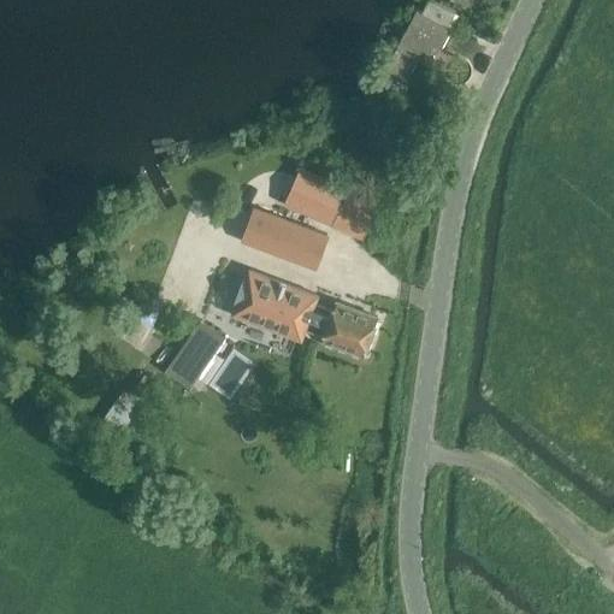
[(447,29),(454,12),(427,0),(420,15),(414,11),(387,66),(408,76),(415,60),(424,64),(427,65),(430,63),(432,60),(432,58),(431,55),(430,53),(432,48),(440,51),(449,30),(447,29)]
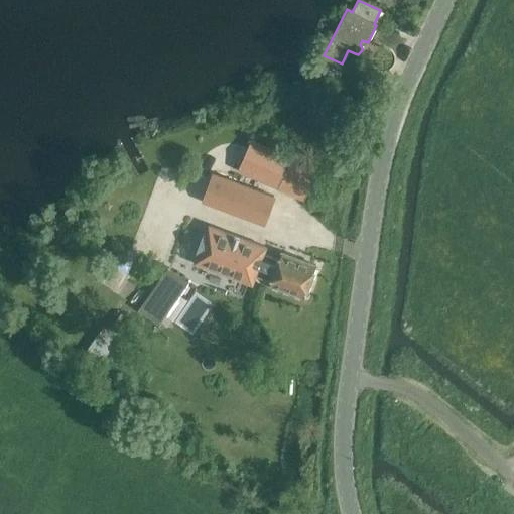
[(308,100),(323,99),(323,88),(308,88),(308,100)]
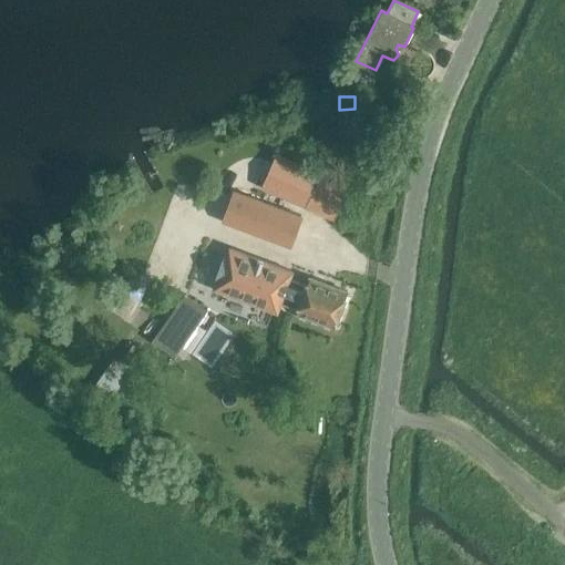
[(322,166),(315,163),(279,146),(263,189),(335,222),(347,192),(318,178),(322,166)]
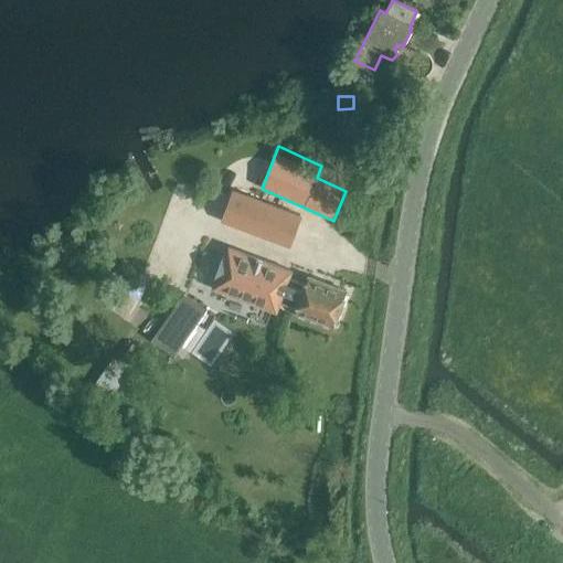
[(287,247),(299,216),(233,191),(221,223),(287,247)]
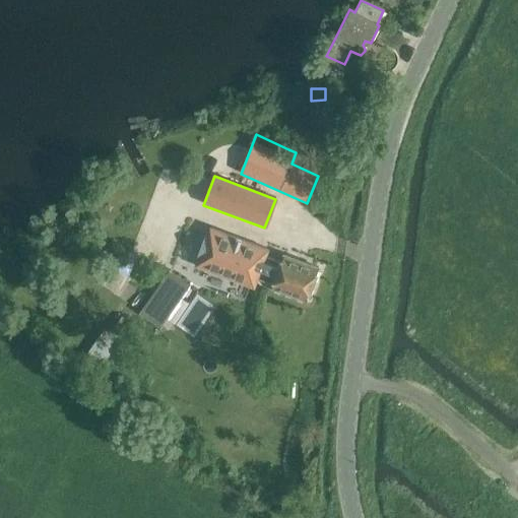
[(253,289),(267,251),(207,228),(193,267),(253,289)]
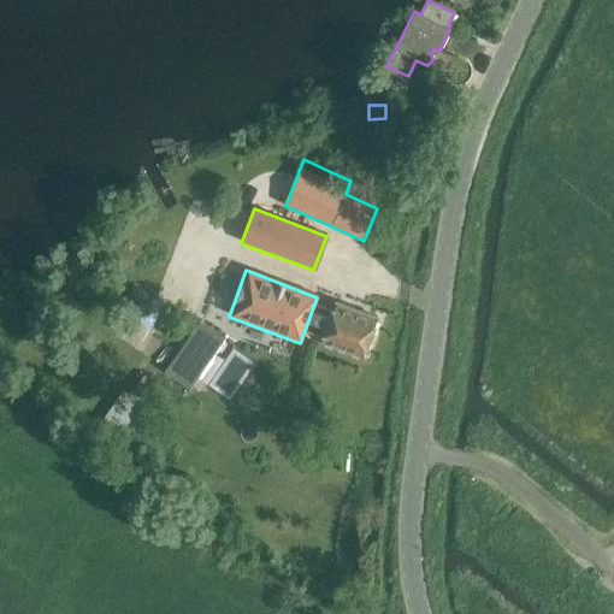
[(314,305),(303,332),(323,340),(322,342),(360,356),(375,319),(336,305),(334,313),(314,305)]
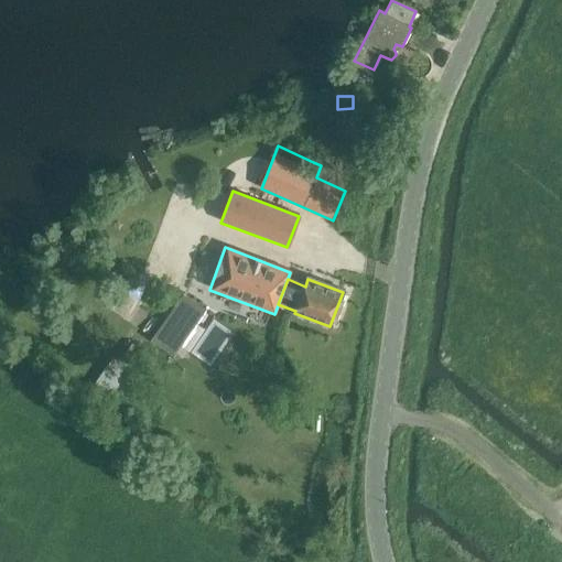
[(172,357),(204,312),(182,295),(149,341),(172,357)]
